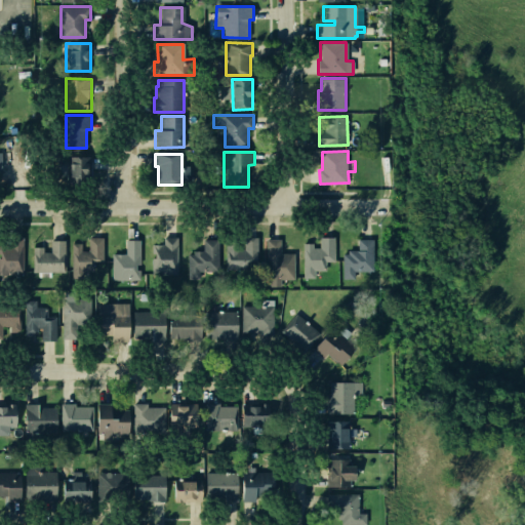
[(70,156),(90,157),(90,185),(70,185),(70,156)]
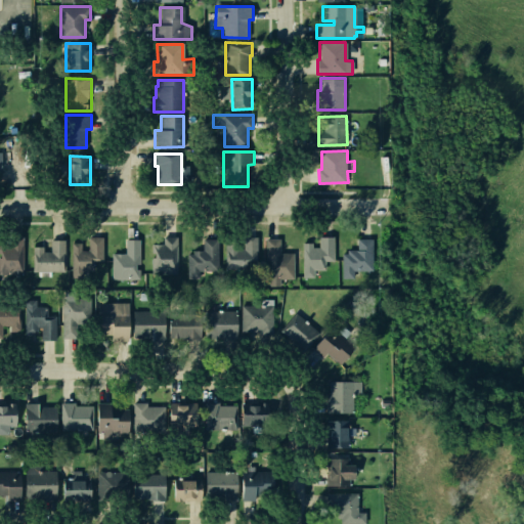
[(163,236),(176,235),(177,274),(151,274),(151,256),(155,256),(155,252),(151,252),(151,243),(163,243),(163,236)]
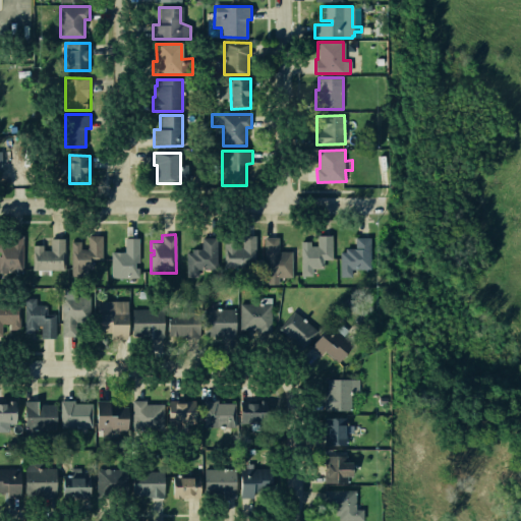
[(22,235),(11,235),(11,247),(0,247),(0,273),(22,273),(22,235)]
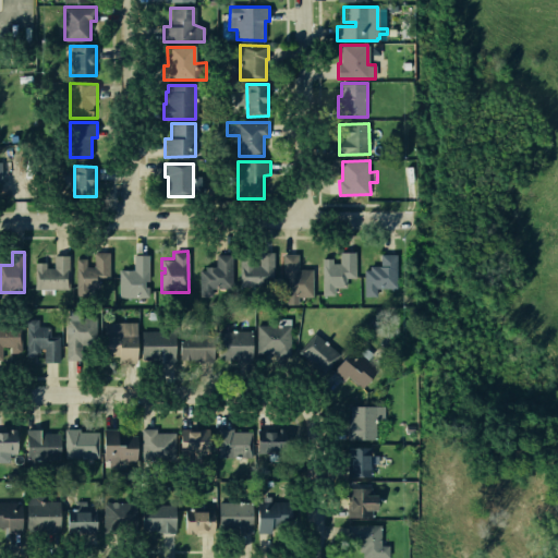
[(76,258),(85,258),(85,265),(94,265),(93,252),(109,252),(109,277),(99,277),(99,286),(88,286),(88,294),(76,294),(76,258)]
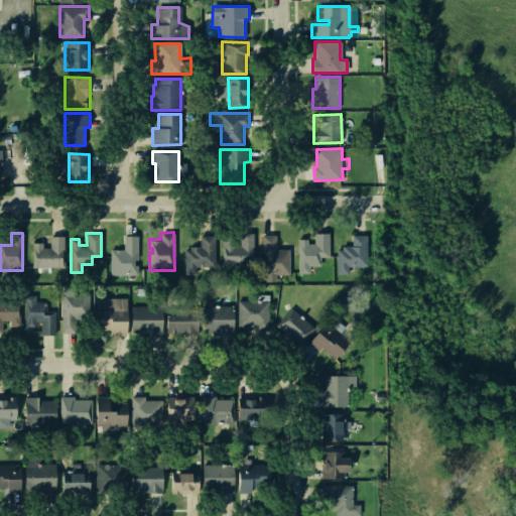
[(222,235),(254,233),(255,265),(223,266),(222,235)]
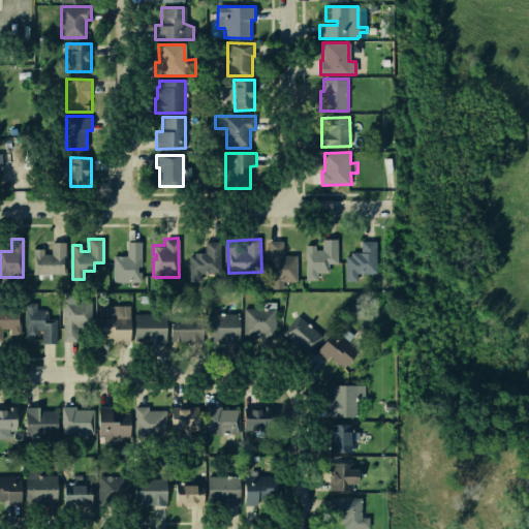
[(337,239),(323,240),(323,251),(315,251),(315,245),(306,245),(307,282),(316,282),(316,275),(327,274),(327,266),(337,266),(337,239)]
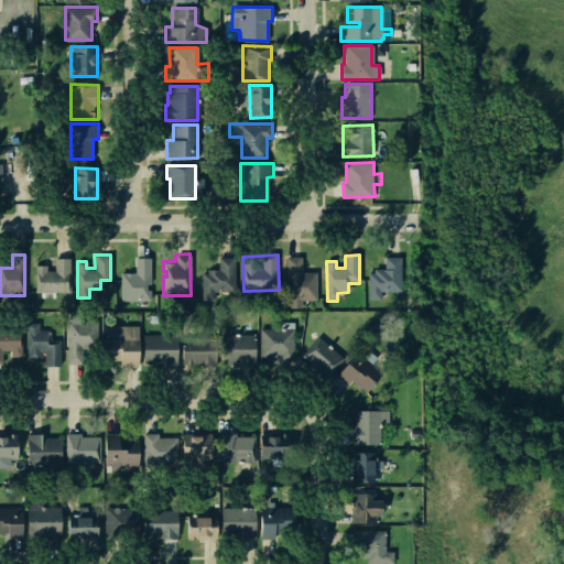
[(136,257),(150,257),(150,284),(145,284),(145,290),(150,290),(150,300),(120,300),(120,272),(136,272),(136,257)]
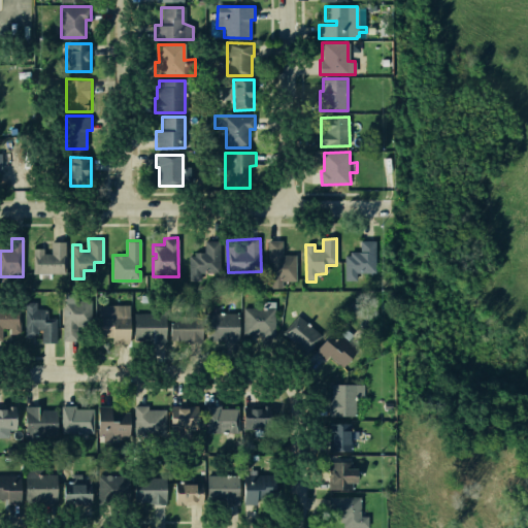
[(206,252),(205,240),(221,240),(221,271),(200,272),(200,279),(190,279),(189,255),(195,255),(195,252),(206,252)]
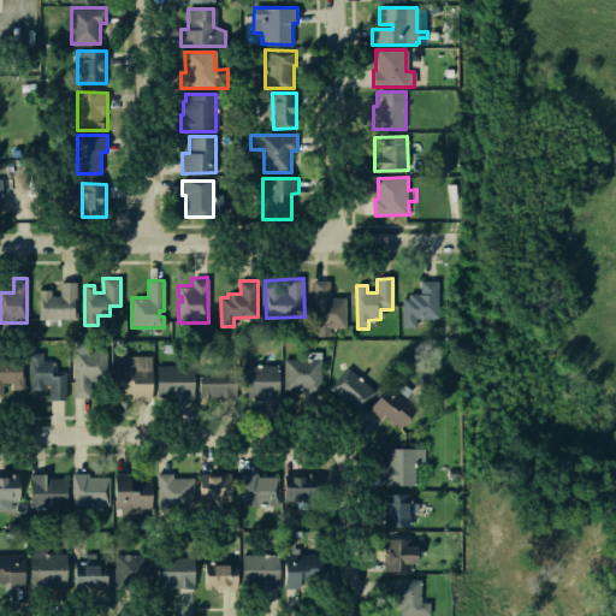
[(51,295),(60,295),(60,282),(76,282),(75,319),(39,318),(39,290),(51,290),(51,295)]
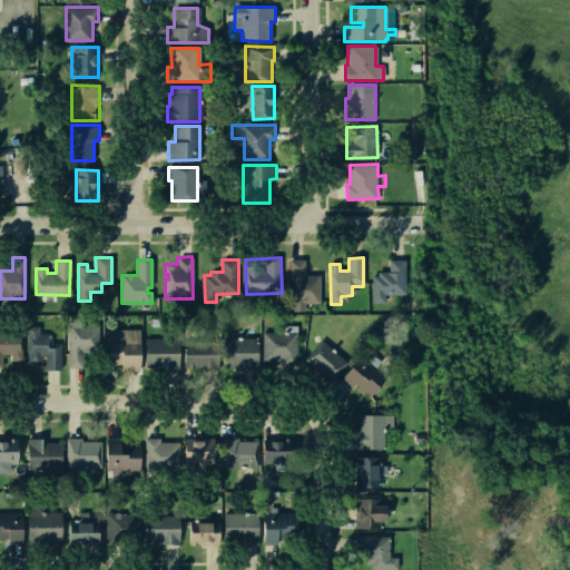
[(290,261),(304,261),(304,275),(320,275),(320,303),(285,303),(285,286),(290,286),(290,261)]
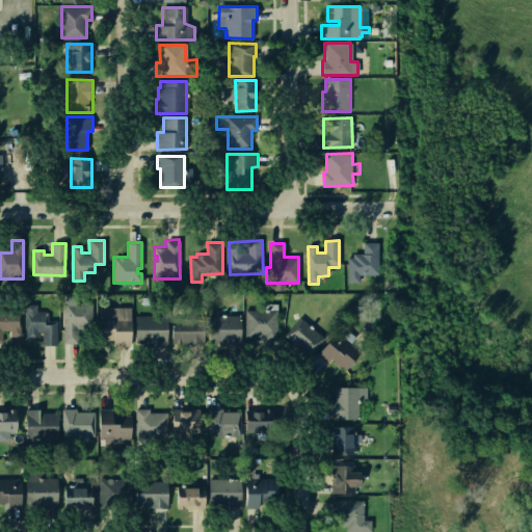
[(377,244),(377,275),(357,275),(357,283),(347,283),(348,255),(368,255),(368,244),(377,244)]
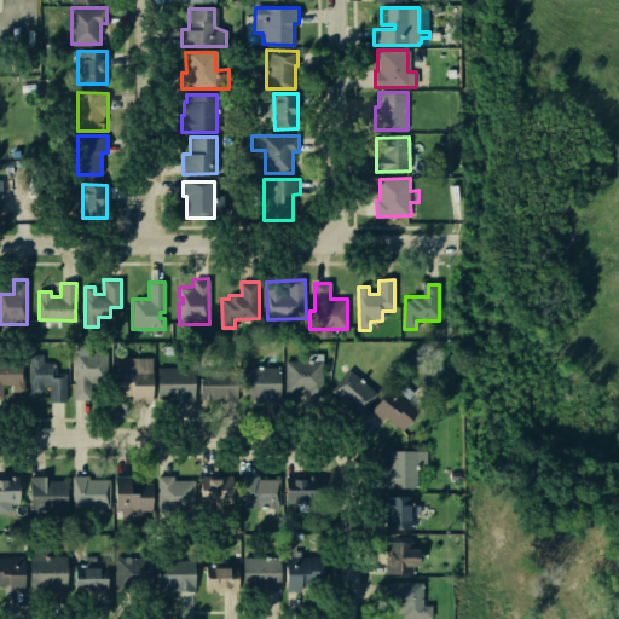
[(71,351),(104,350),(105,375),(92,375),(92,398),(74,399),(71,351)]
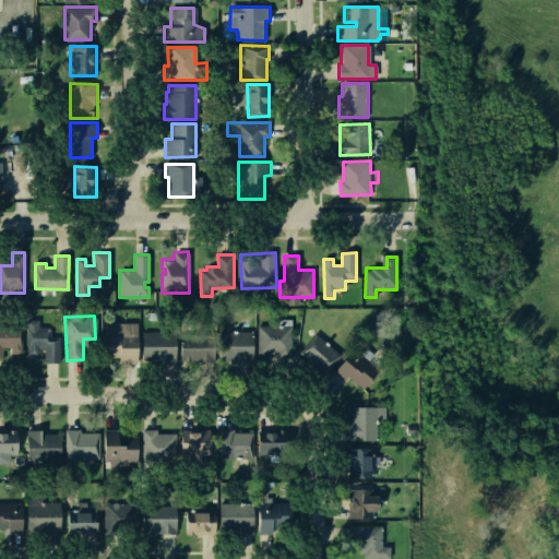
[(26,320),(37,319),(37,329),(49,329),(49,337),(59,337),(59,361),(44,361),(44,348),(40,348),(40,353),(36,353),(36,356),(26,356),(26,320)]
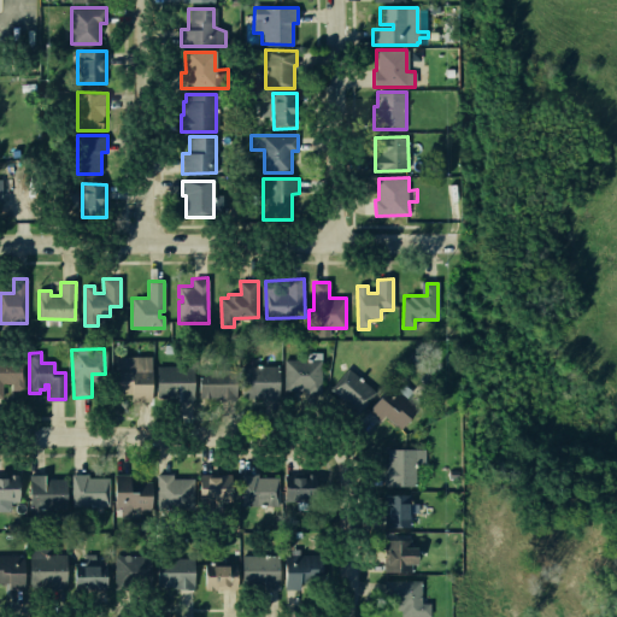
[(285,359),(306,359),(306,352),(321,352),(322,394),(306,394),(306,388),(285,388),(285,359)]
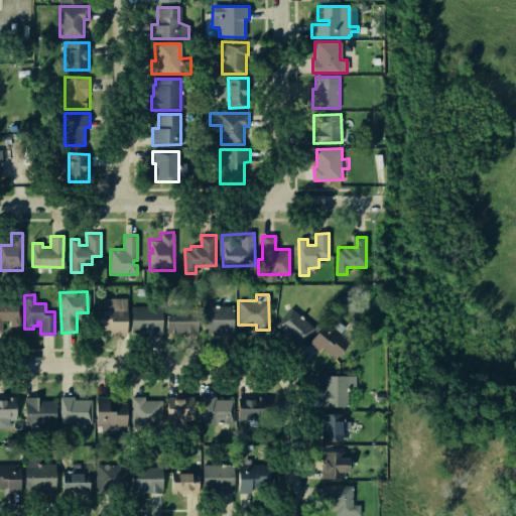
[(96,298),(125,297),(125,336),(110,336),(110,329),(96,329),(96,298)]
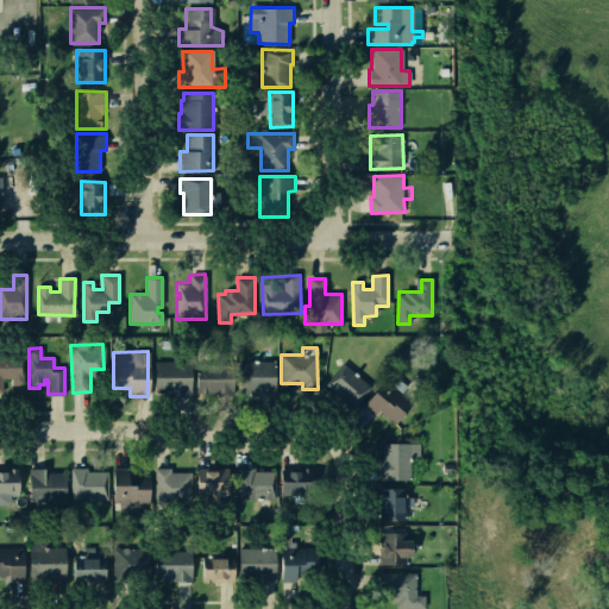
[(0,353),(24,353),(24,384),(11,384),(11,378),(2,378),(2,393),(0,393),(0,353)]
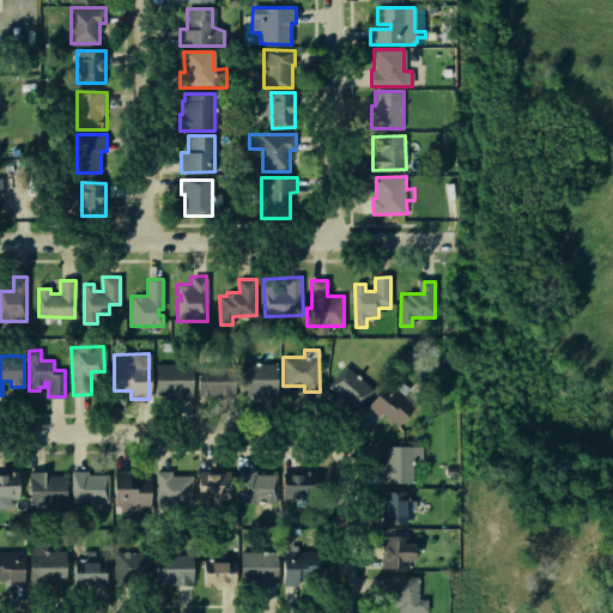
[(156,364),(193,363),(194,402),(177,402),(177,394),(156,394),(156,364)]
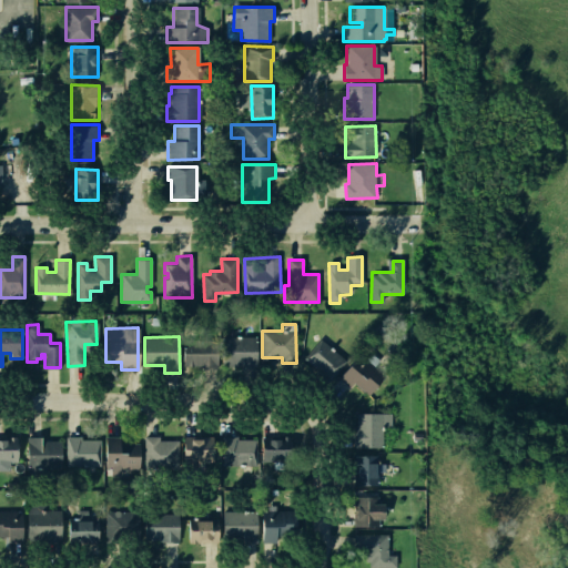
[(254,336),(255,365),(224,366),(224,337),(254,336)]
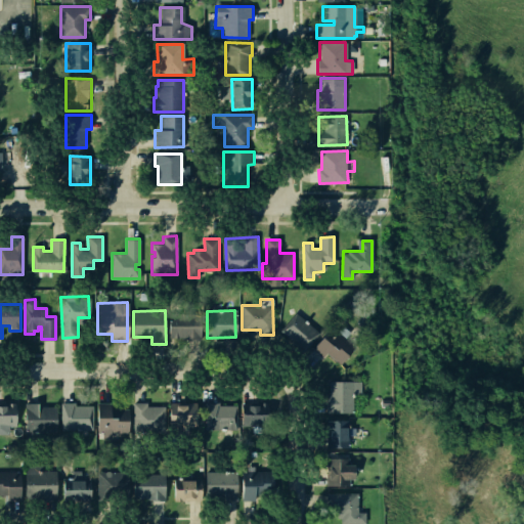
[(169,311),(200,311),(201,341),(169,342),(169,311)]
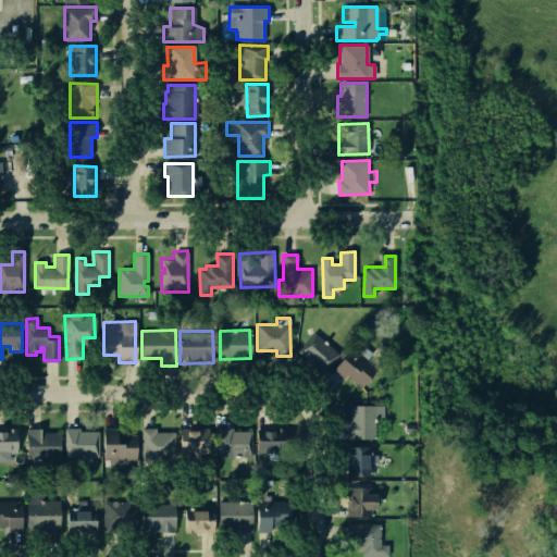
[(296,350),(314,331),(339,354),(321,373),(296,350)]
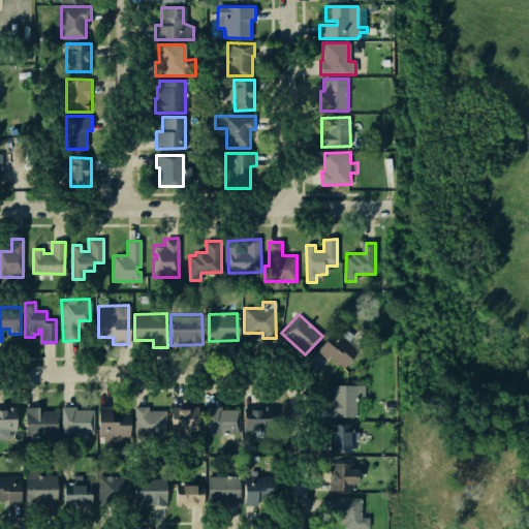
[(345,327),(353,333),(349,339),(341,333),(345,327)]
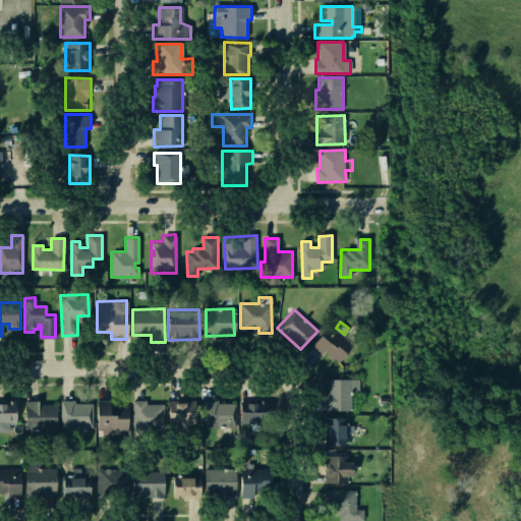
[(329,324),(353,345),(338,361),(325,349),(320,355),(309,346),(329,324)]
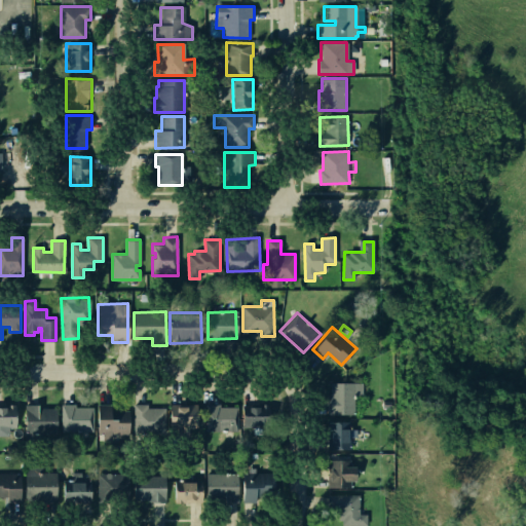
[(331,381),(364,381),(364,395),(357,393),(355,413),(331,413),(331,381)]
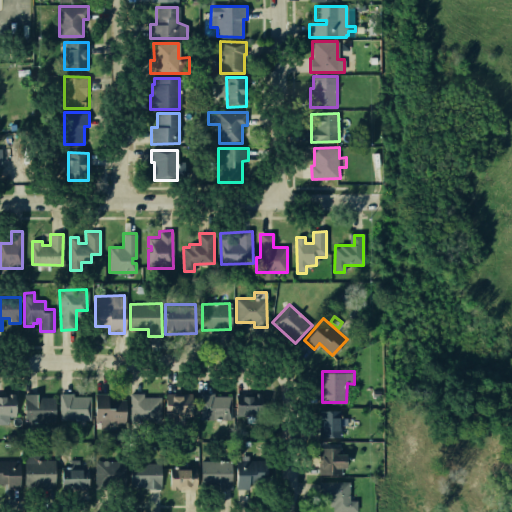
[(372,390),(380,390),(380,398),(372,398),(372,390)]
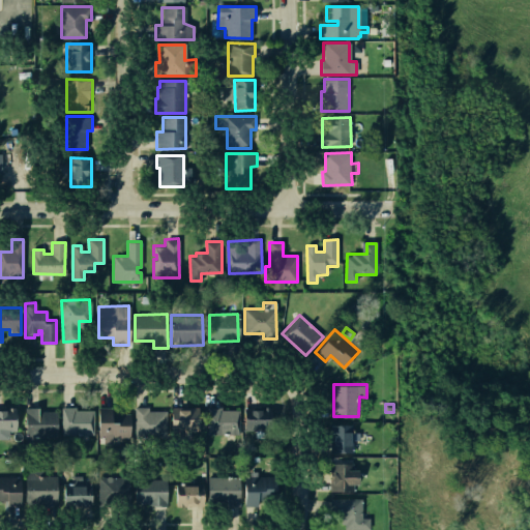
[(246,407),(247,431),(274,431),(273,406),(246,407)]
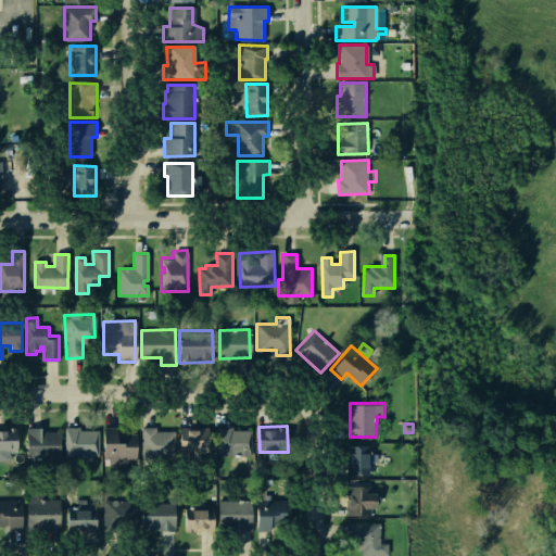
[(0,451),(15,451),(15,428),(0,427),(0,451)]
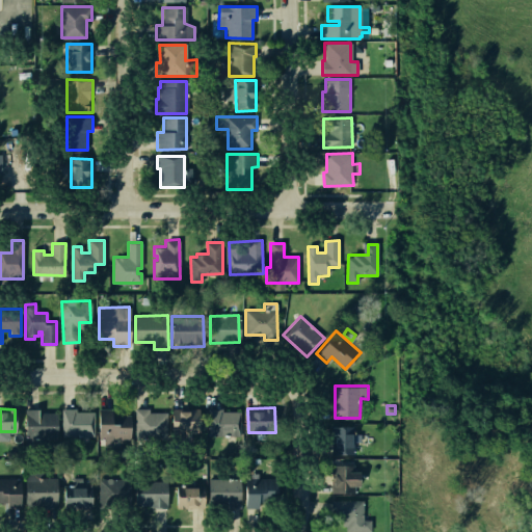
[(24,408),(24,440),(58,440),(57,411),(41,413),(41,408),(24,408)]
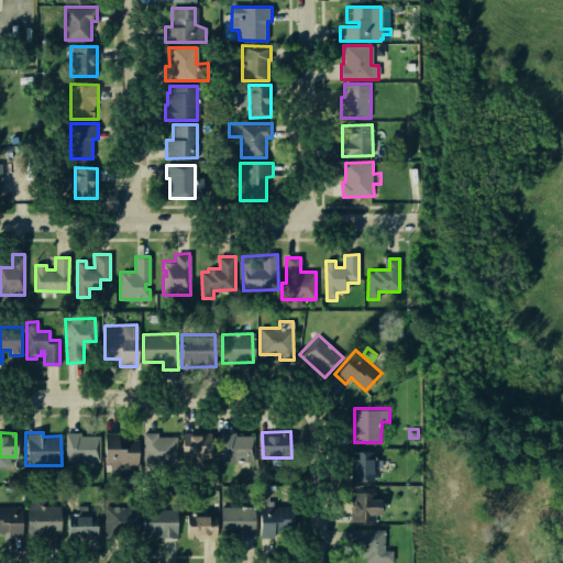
[(65,432),(65,462),(98,462),(98,437),(80,438),(80,432),(65,432)]
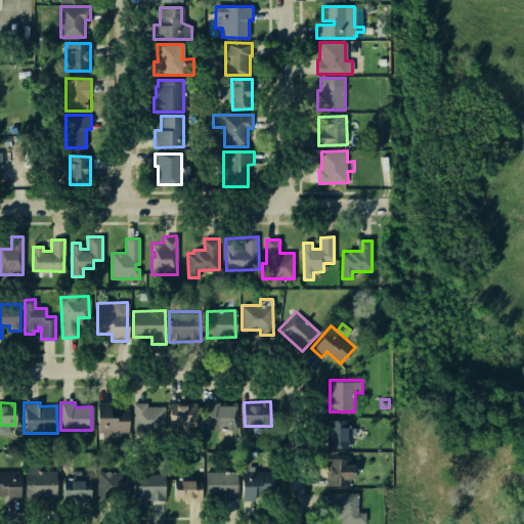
[(133,402),(146,402),(146,406),(165,406),(165,434),(133,434),(133,402)]
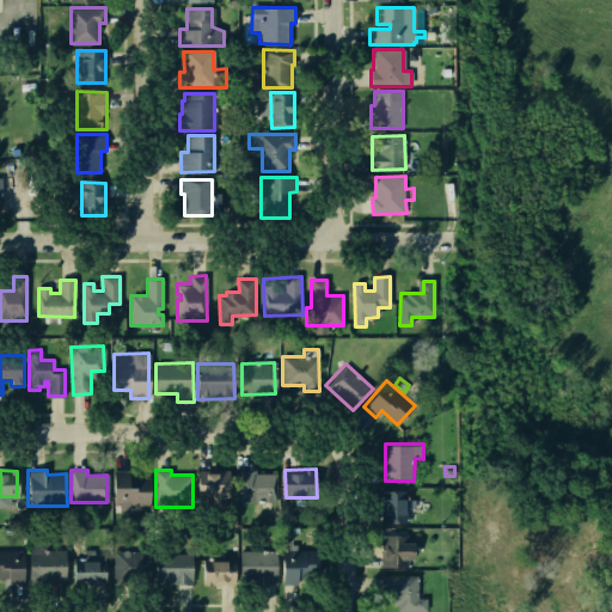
[(199,470),(230,470),(230,497),(199,497),(199,470)]
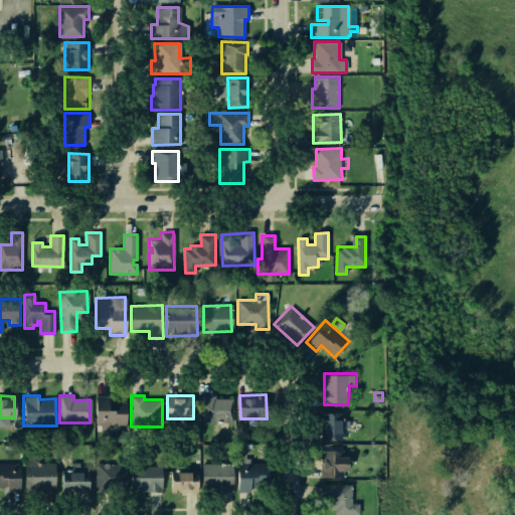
[(201,395),(215,395),(215,397),(232,397),(232,421),(201,421),(201,395)]
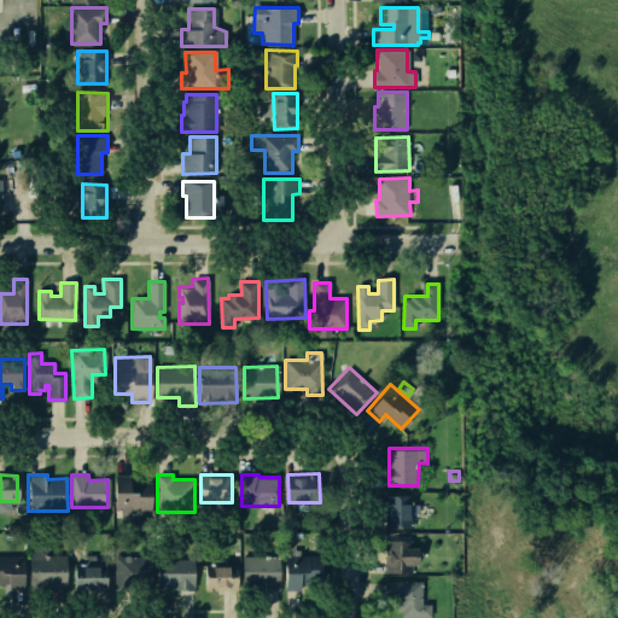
[(115,477),(115,518),(129,518),(129,509),(152,509),(151,476),(115,477)]
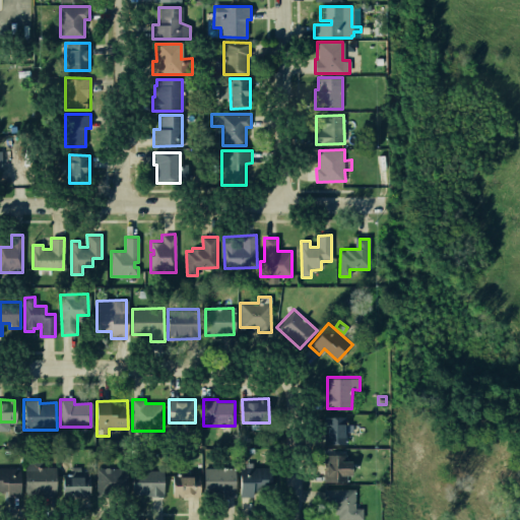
[(325,416),(346,416),(346,443),(325,443),(325,416)]
